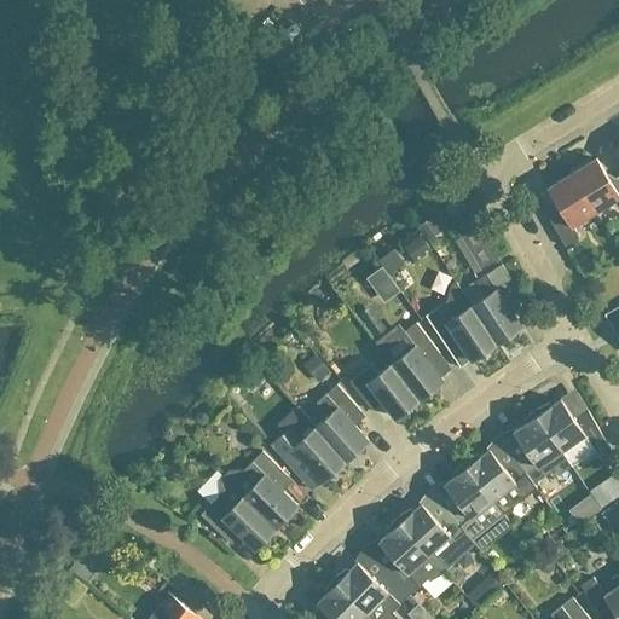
[(618,198),(618,177),(609,184),(596,160),(572,175),(595,214),(618,200),(618,198)]
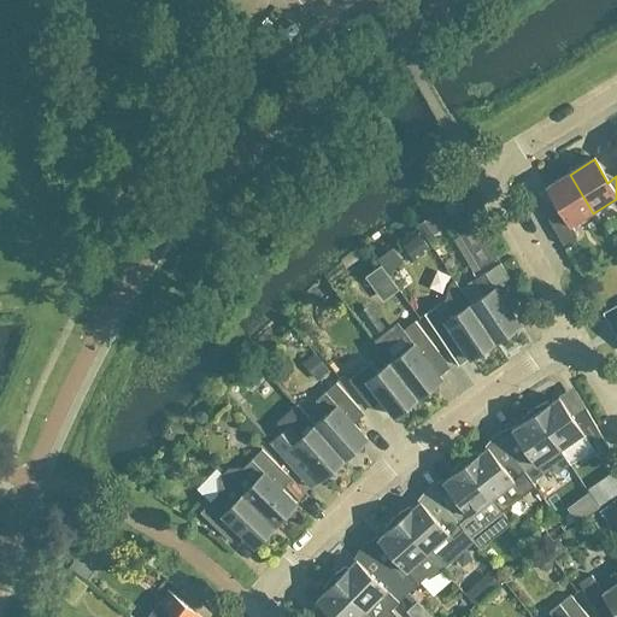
[(563,247),(576,239),(570,228),(593,213),(570,175),(546,189),(559,212),(547,221),(563,247)]
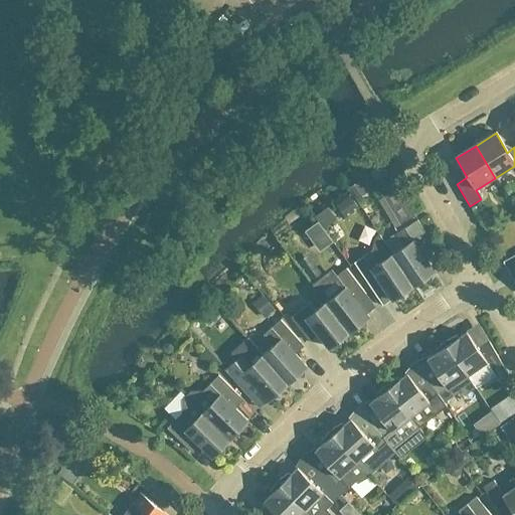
[(390,175),(377,183),(401,224),(414,216),(390,175)]
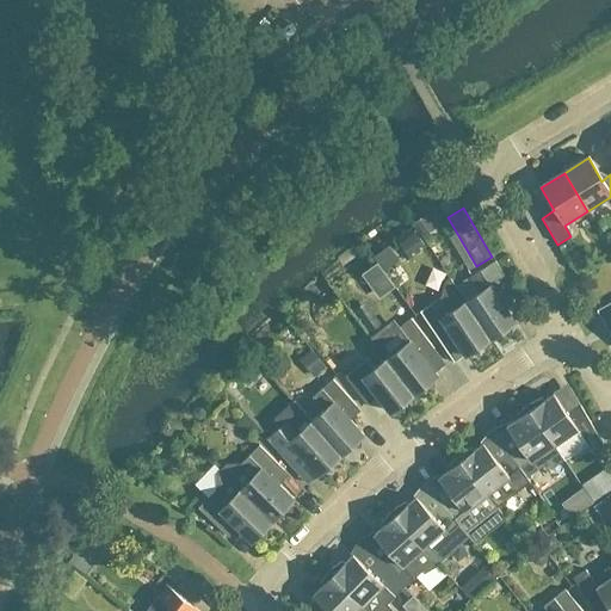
[(466,303),(491,340),(500,334),(510,335),(512,326),(514,325),(500,302),(513,294),(495,263),(469,281),(479,295),(466,303)]
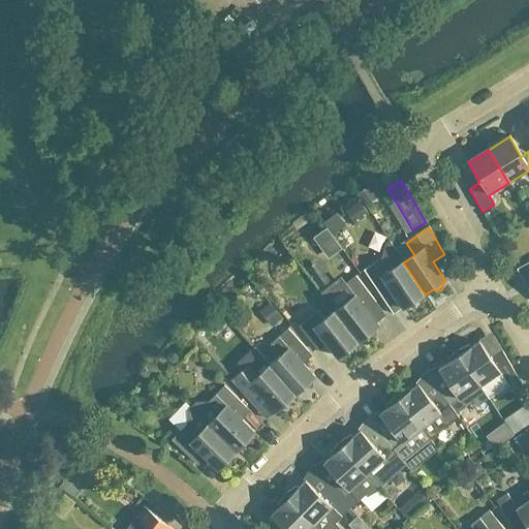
[(405,308),(414,309),(415,301),(425,294),(403,262),(390,244),(385,246),(382,258),(363,272),(380,297),(391,290),(403,309),(405,308)]
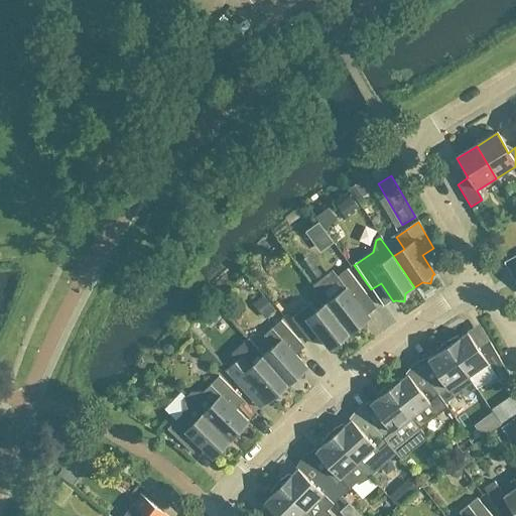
[(515,256),(503,264),(515,285),(515,256)]
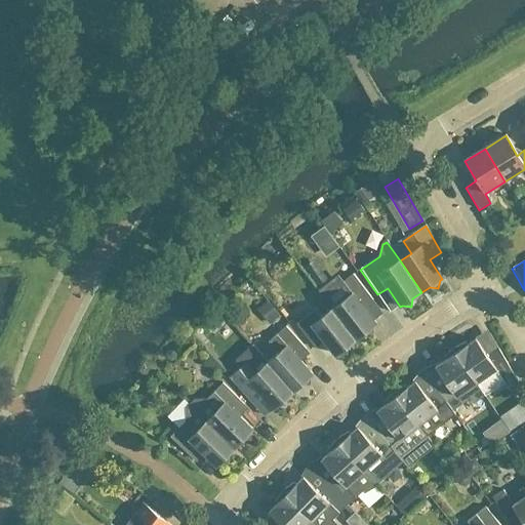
[(331,284),(319,293),(331,310),(355,340),(363,334),(372,335),(373,326),(375,325),(373,322),(361,307),(371,299),(352,275),(334,289),(331,284)]
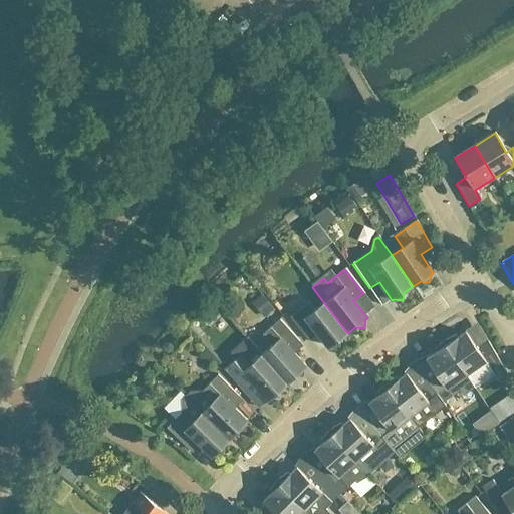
[(330,346),(338,347),(339,339),(347,333),(324,303),(314,311),(308,304),(290,318),(305,338),(314,330),(328,348),(330,346)]
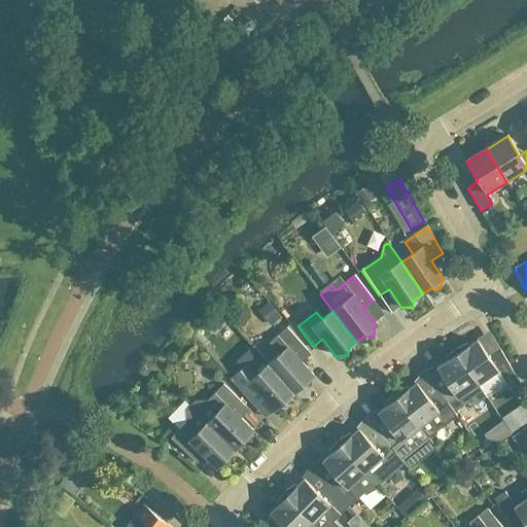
[(293,394),(302,387),(311,387),(311,379),(313,377),(297,360),(307,352),(286,328),(269,345),(279,355),(268,364),(293,394)]
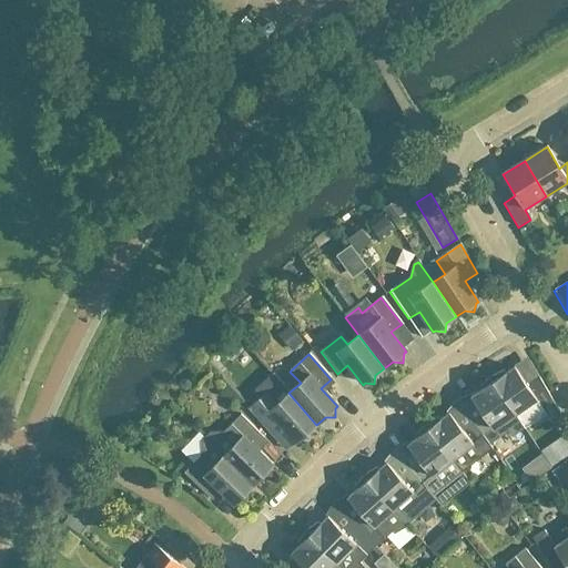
[(557,411),(539,379),(527,387),(514,368),(505,374),(503,372),(492,377),(489,378),(525,429),(526,429),(521,423),(541,411),(544,415),(555,407),(557,412),(557,411)]
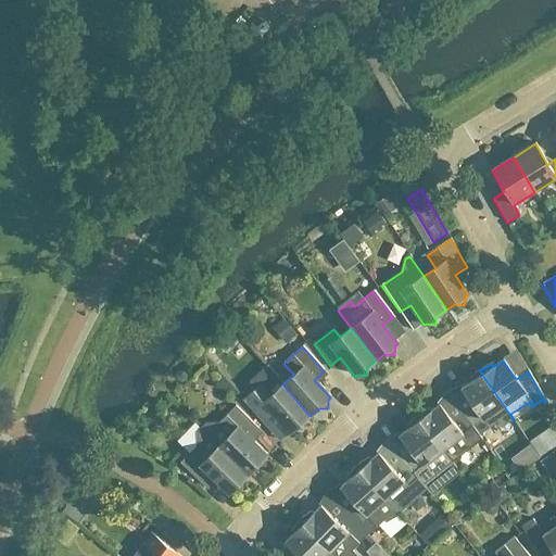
[(292,431),(301,432),(302,422),(310,416),(282,384),(267,367),(250,383),(250,391),(252,393),(243,401),(279,441),(289,432),(290,433),(292,431)]
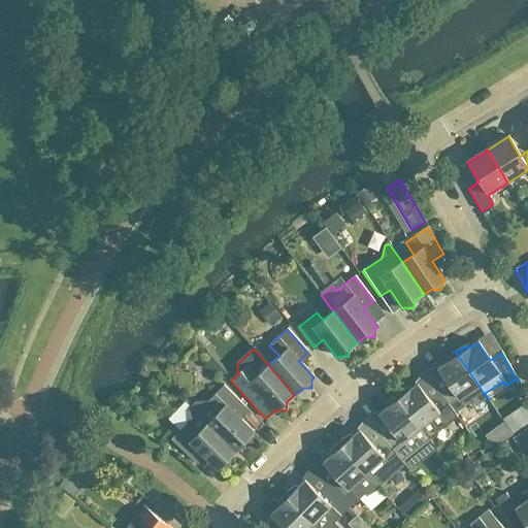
[(438,369),(450,388),(440,395),(455,415),(472,402),(476,407),(488,399),(455,352),(454,353),(444,361),(447,364),(438,369)]
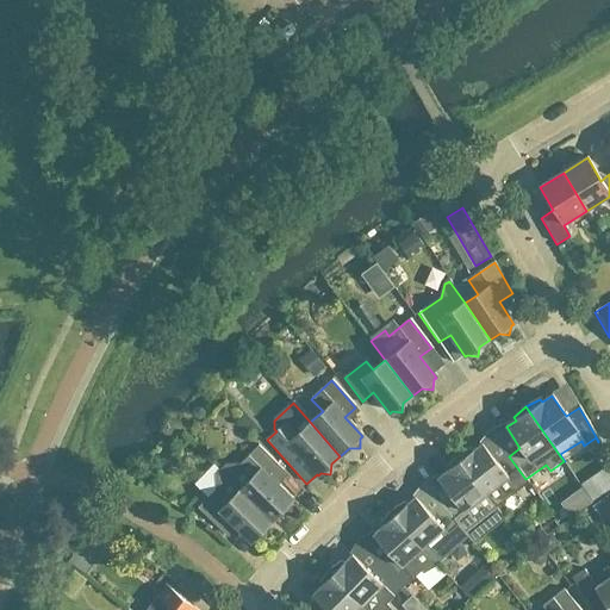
[(529,484),(526,479),(509,456),(497,465),(481,444),(472,452),(471,449),(458,456),(456,458),(486,495),(496,509),(529,484)]
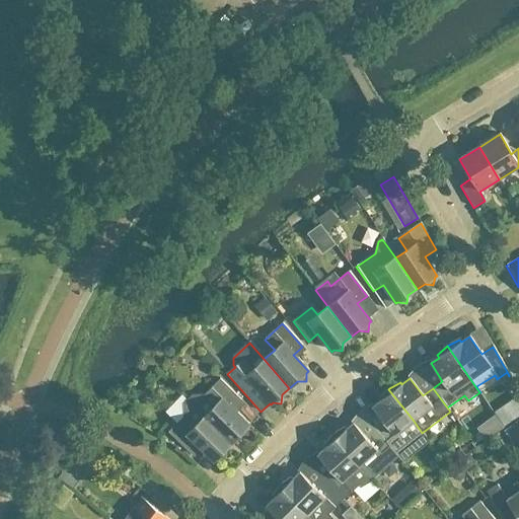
[(188,400),(231,443),(238,436),(247,436),(247,428),(248,426),(232,410),(241,401),(219,380),(203,396),(192,396),(188,400)]
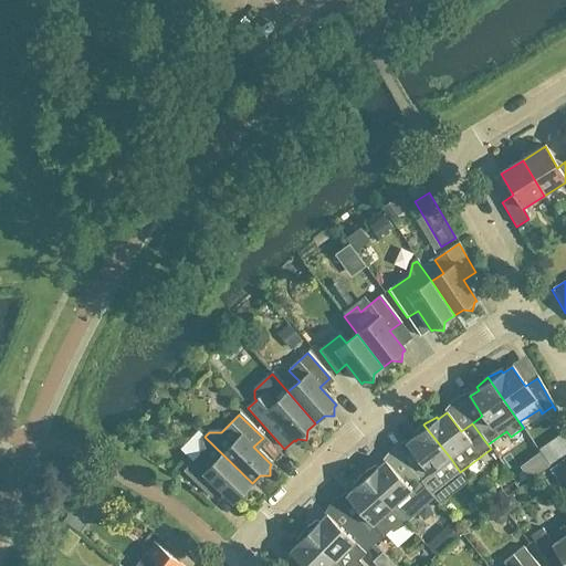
[(431,495),(460,472),(451,459),(423,425),(421,426),(413,436),(415,438),(406,444),(420,462),(410,471),(428,491),(431,495)]
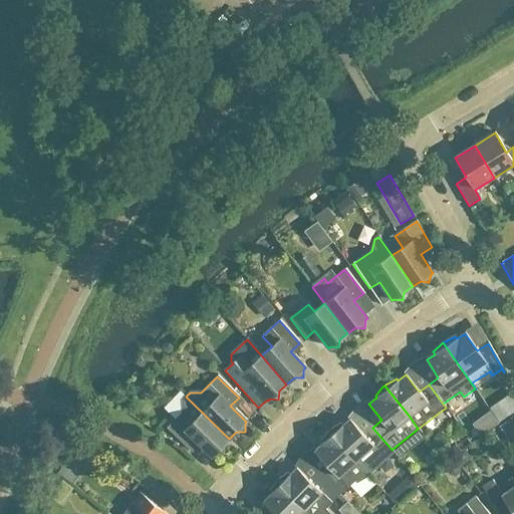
[(214,455),(222,455),(222,447),(229,439),(186,397),(182,401),(182,413),(166,429),(188,450),(196,442),(212,457),(214,455)]
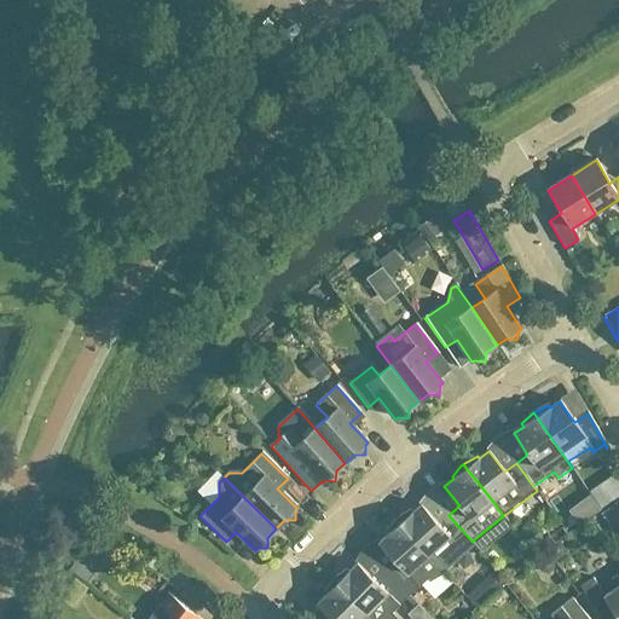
[(468,537),(449,515),(438,525),(421,505),(412,514),(410,512),(398,519),(395,520),(441,571),(473,543),(472,542),(468,537)]
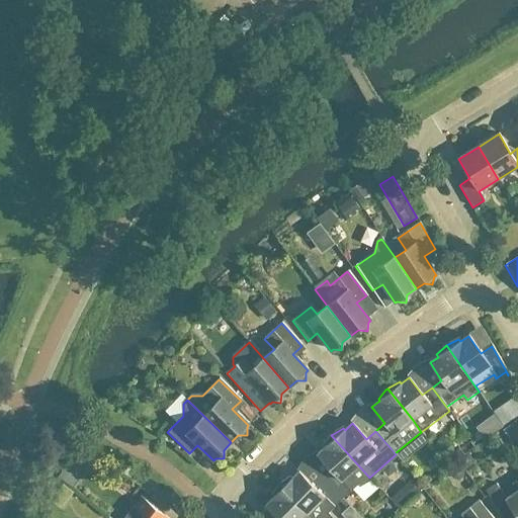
[(371,480),(369,478),(331,435),(330,436),(323,446),(325,448),(317,454),(331,470),(323,479),(342,500),(357,486),(359,488),(367,484),(371,480)]
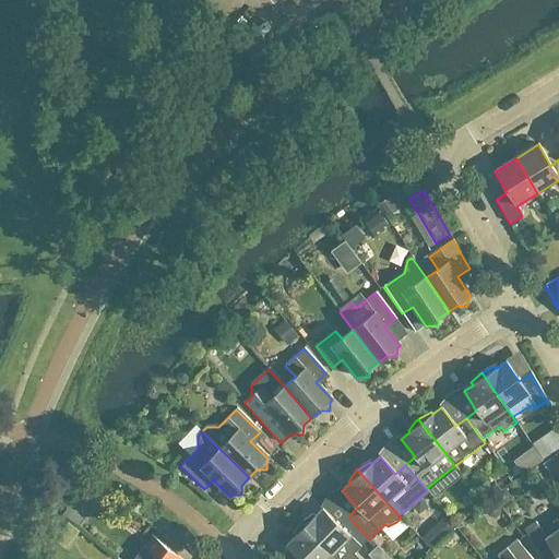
[(302,523),(300,524),(335,558),(355,558),(356,557),(354,555),(369,539),(348,516),(339,525),(322,510),(314,518),(312,515),(302,523)]
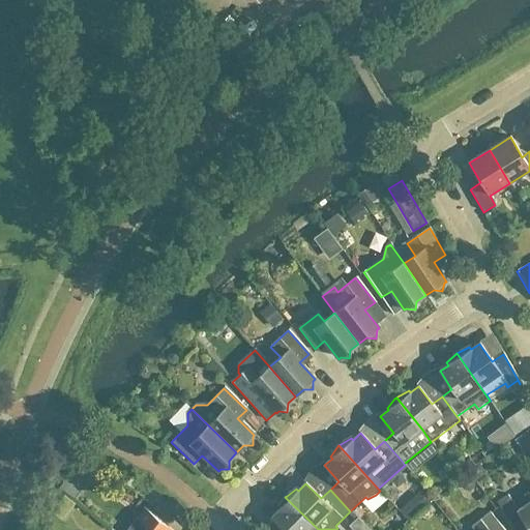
[(529,529),(529,502),(518,511),(507,496),(497,503),(514,529),(516,529),(526,524),(529,529)]
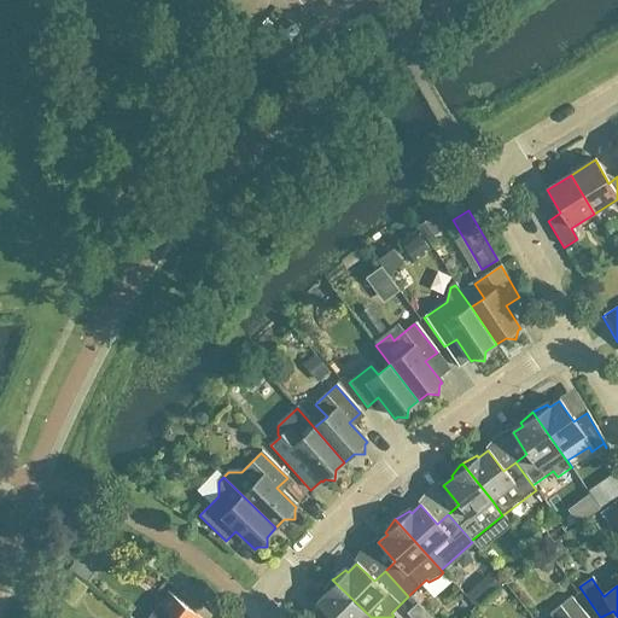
[(371,617),(332,579),(331,581),(322,593),(325,595),(316,604),(331,617),(371,617)]
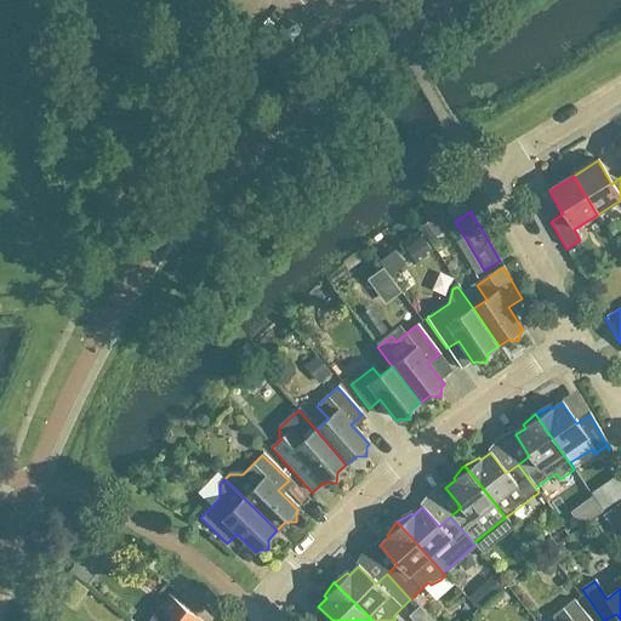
[(149,620),(193,620),(197,617),(169,596),(149,620)]
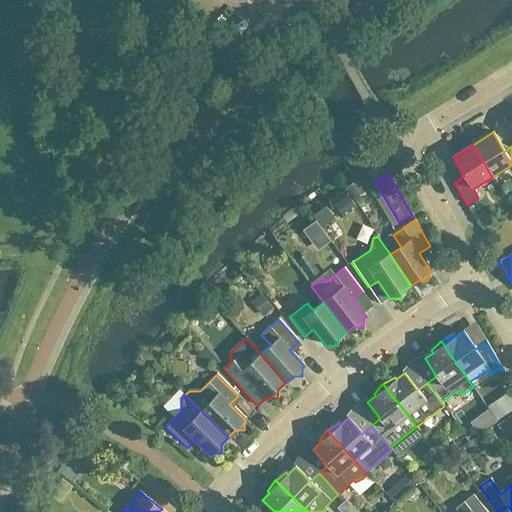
[(485,511),(473,495),(455,510),(456,511),(485,511)]
